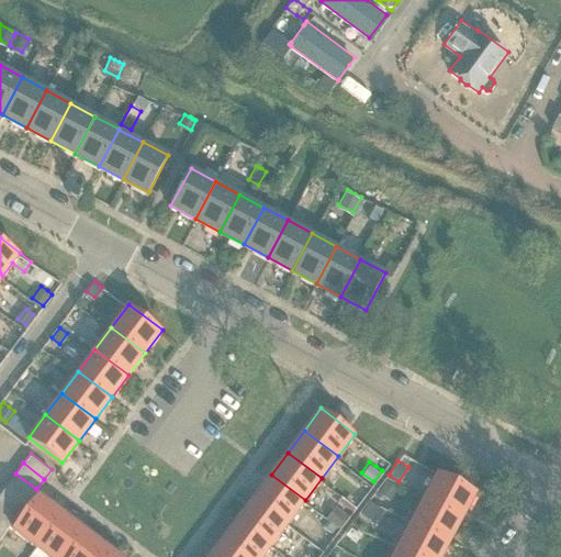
[(425,497),(462,516),(475,491),(438,471),(425,497)]
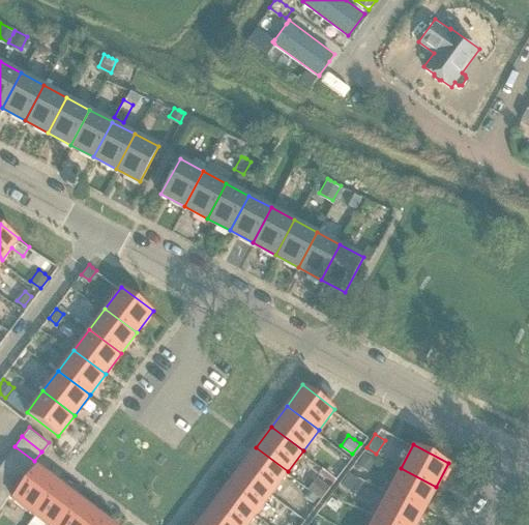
[(27,470),(34,461),(15,446),(7,456),(27,470)]
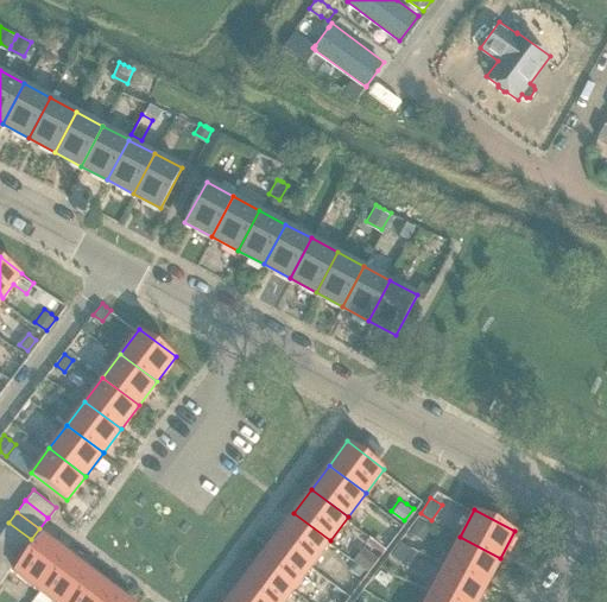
[(313,564),(330,540),(293,513),(276,537),(313,564)]
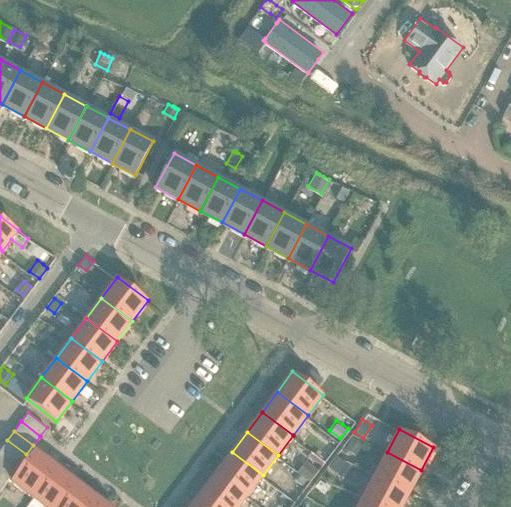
[(353,451),(360,439),(352,434),(344,445),(353,451)]
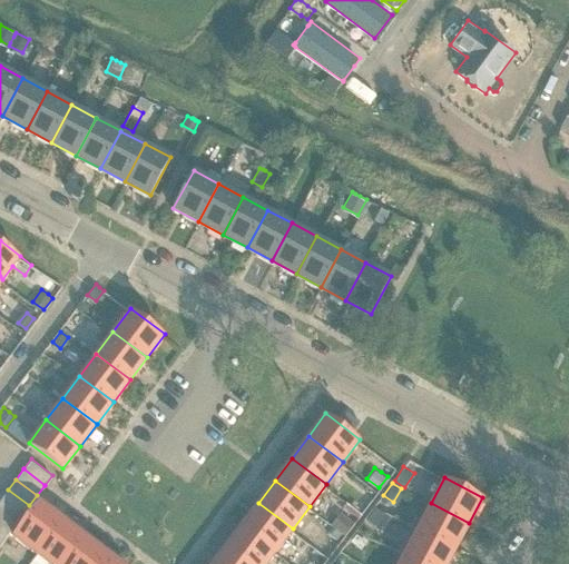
[(0,500),(21,516),(29,505),(8,490),(0,498),(0,500)]
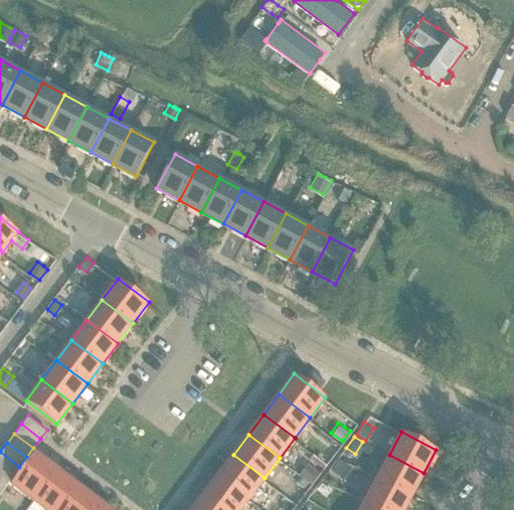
[(0,466),(12,476),(19,467),(0,452),(0,466)]
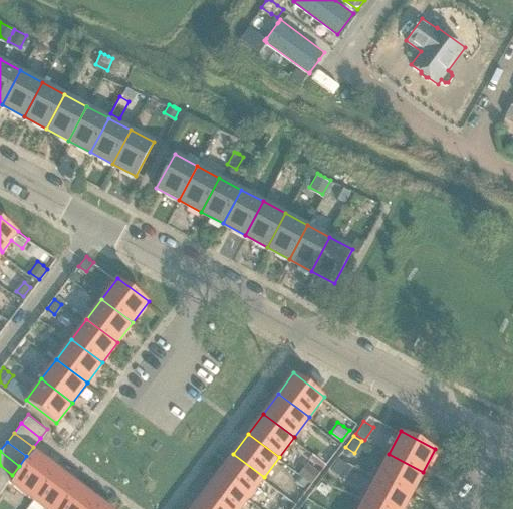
[(32,497),(56,467),(35,451),(12,482),(32,497)]
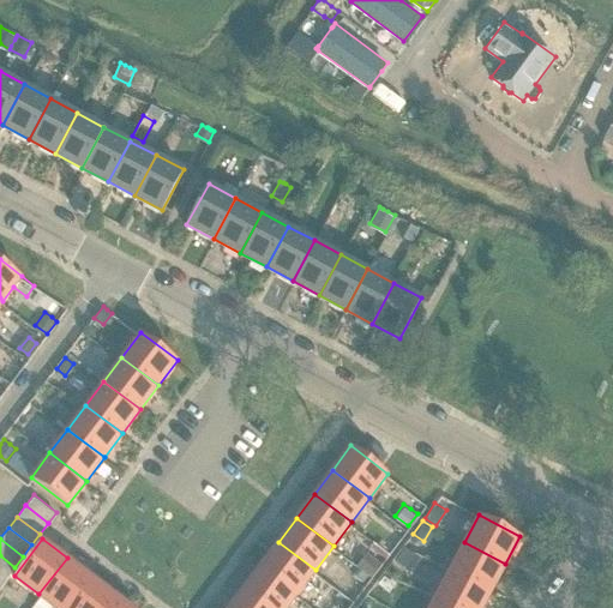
[(298,594),(316,570),(278,542),(260,566),(298,594)]
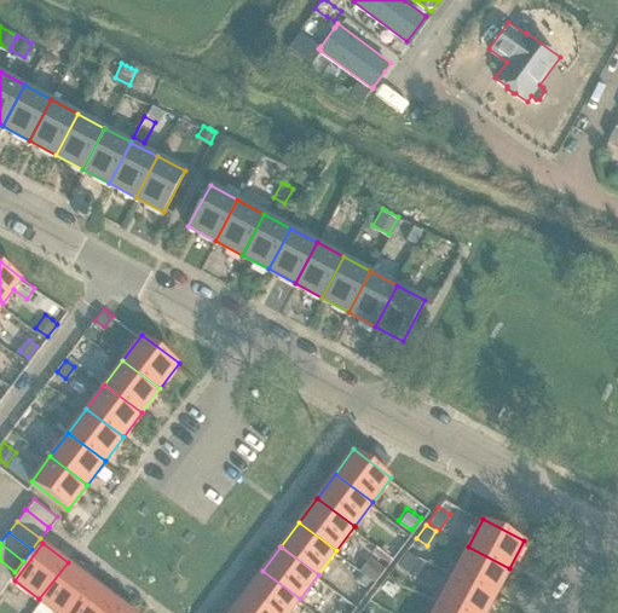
[(495,595),(509,568),(468,547),(455,573),(495,595)]
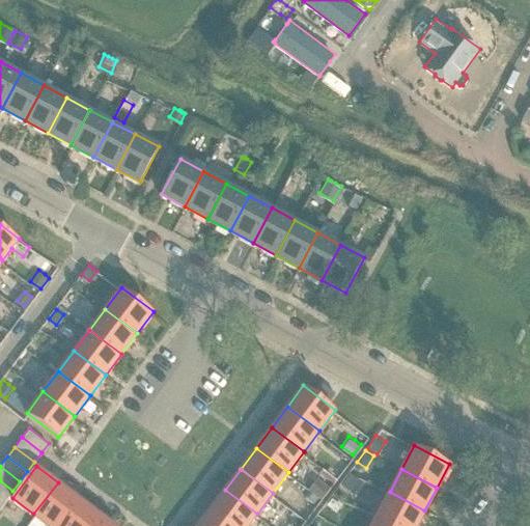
[(350,490),(359,477),(350,470),(340,482),(350,490)]
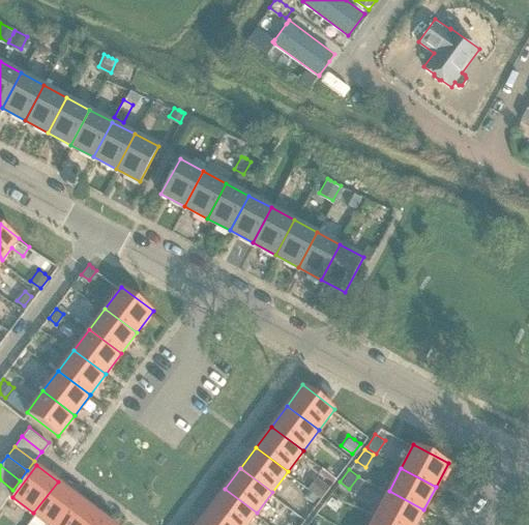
[(321,495),(323,492),(329,484),(316,475),(307,487),(310,488),(318,494),(321,496),(321,495)]
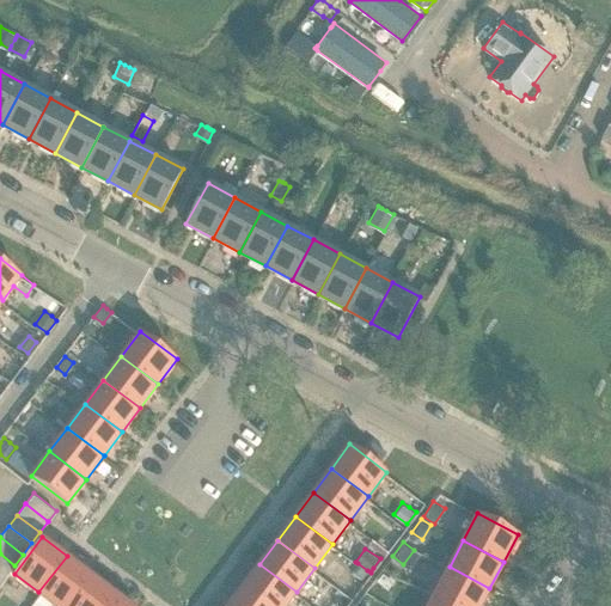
[(0,571),(6,576),(14,565),(0,554),(0,571)]
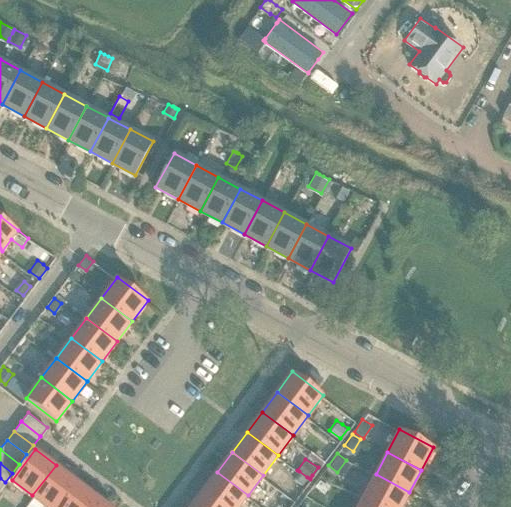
[(47,506),(54,506),(76,480),(56,465),(32,495),(47,506)]
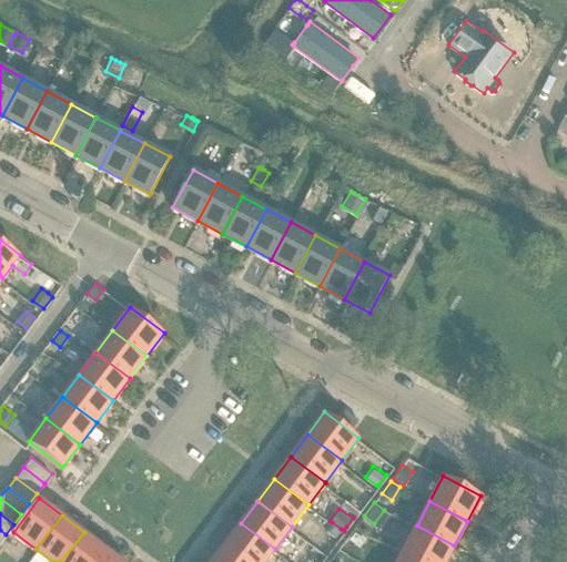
[(336,535),(340,530),(340,529),(341,529),(332,522),(326,529),(336,535)]
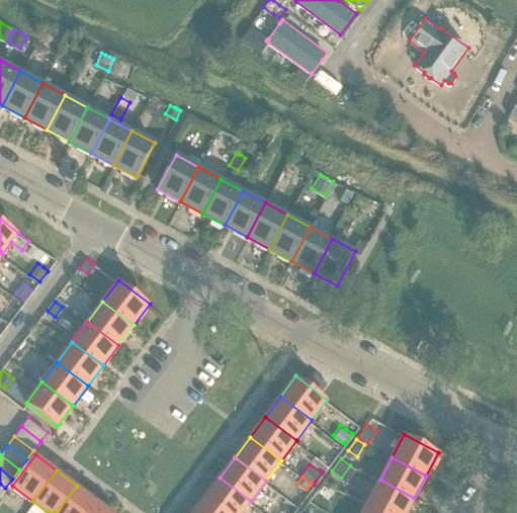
[(225,512),(241,512),(251,501),(220,478),(204,498),(225,512)]
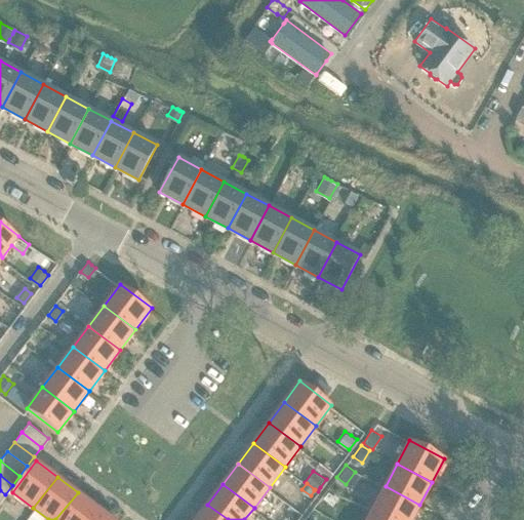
[(331,503),(339,492),(330,486),(322,496),(331,503)]
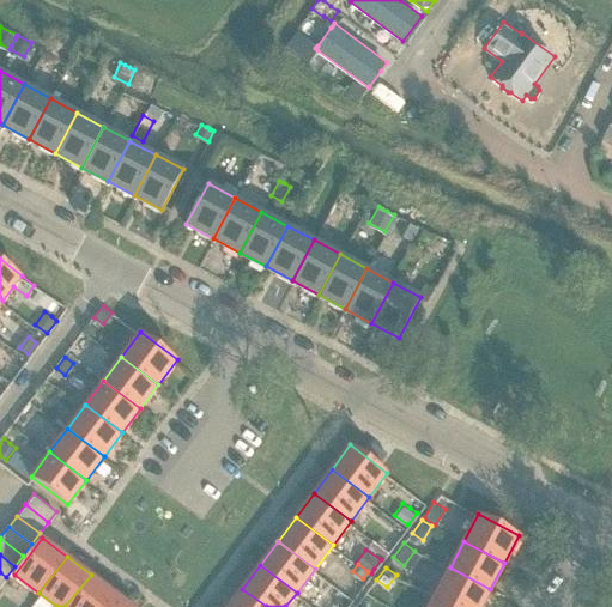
[(460,606),(480,606),(490,589),(450,568),(436,594),(460,606)]
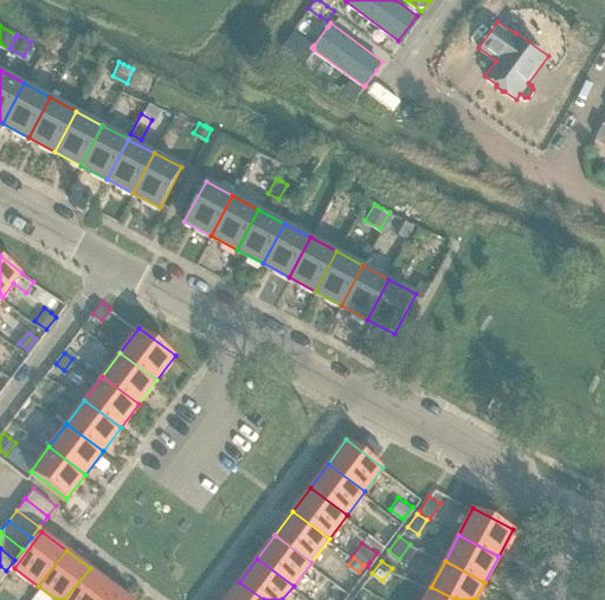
[(102,599),(114,586),(90,568),(64,599),(102,599)]
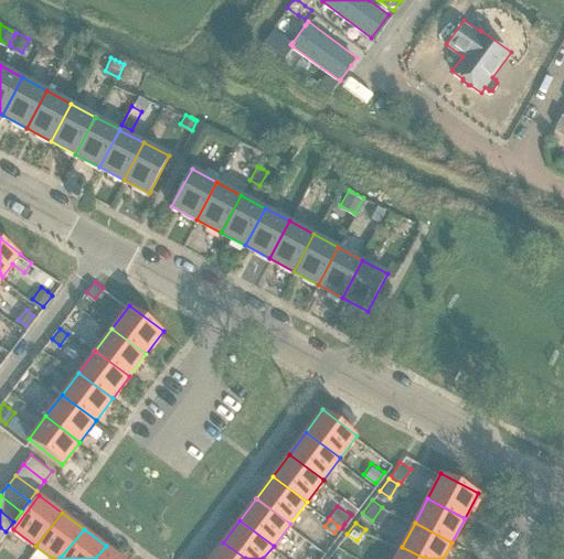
[(245,558),(223,543),(210,558),(245,558)]
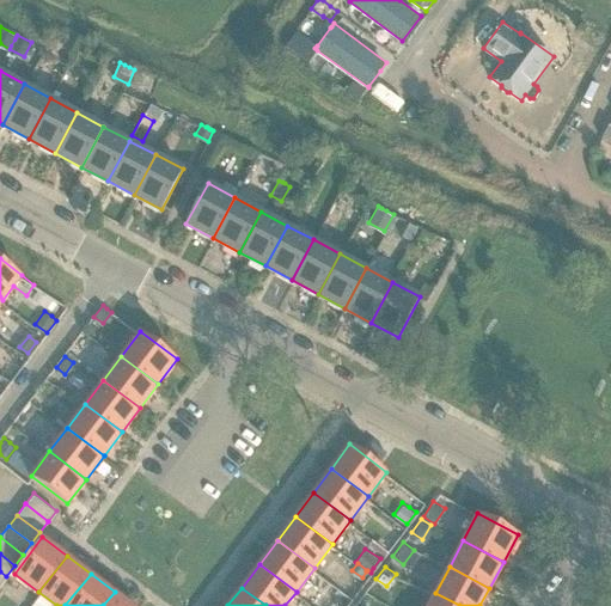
[(362,605),(368,605),(376,597),(365,589),(358,603),(362,605)]
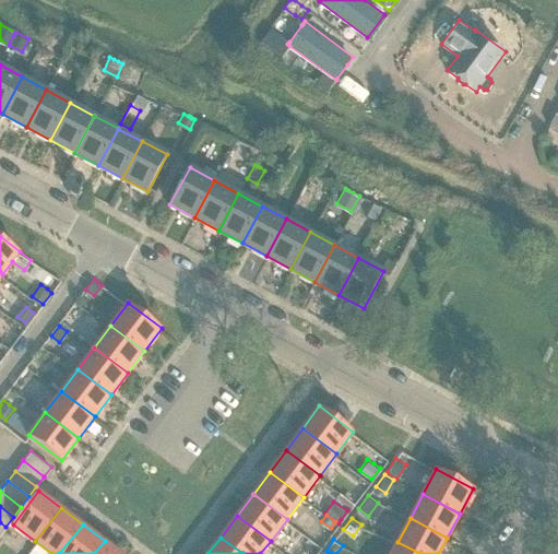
[(121,553),(105,541),(94,553),(121,553)]
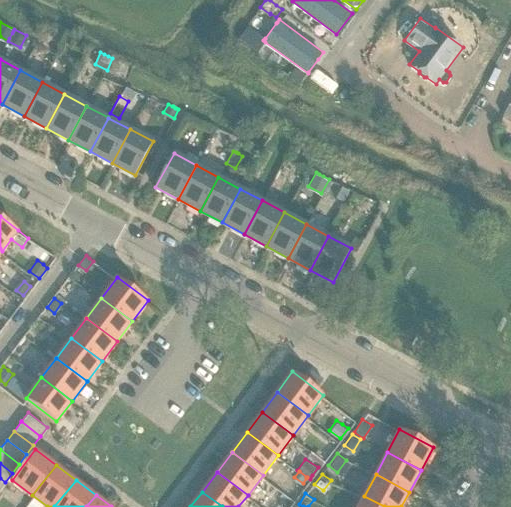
[(384,506),(364,496),(357,506),(384,506)]
